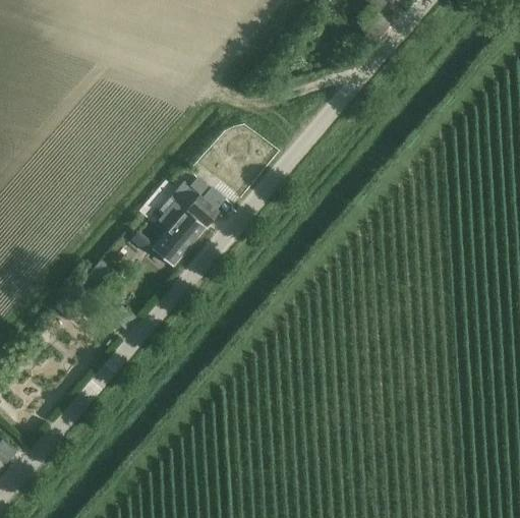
[(386,0),(367,0),(378,9),(386,0)]
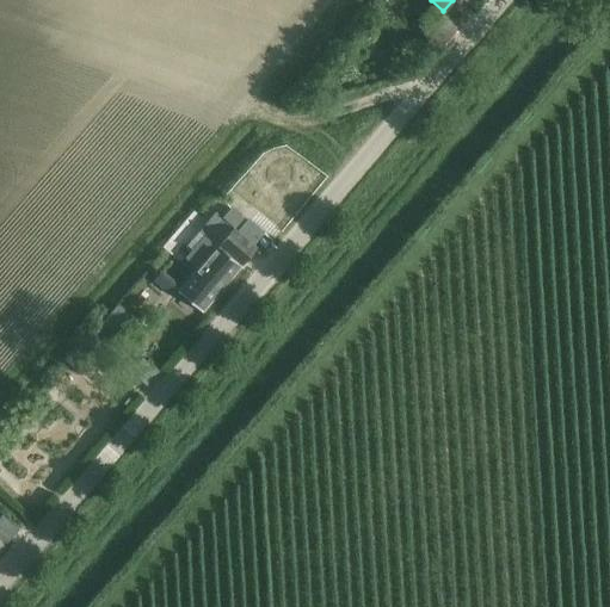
[(438,50),(458,29),(443,13),(423,36),(438,50)]
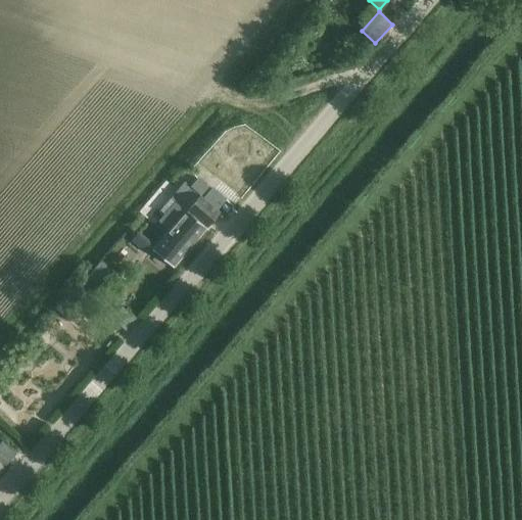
[(197,178),(190,187),(200,195),(207,187),(197,178)]
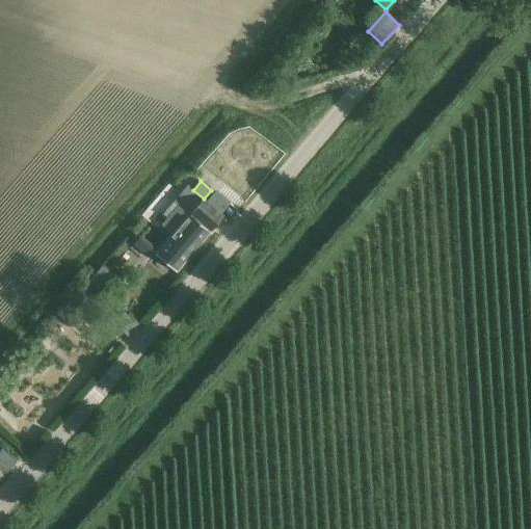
[(177,269),(223,215),(220,213),(207,202),(204,199),(193,190),(188,185),(175,200),(190,213),(157,253),(177,269)]
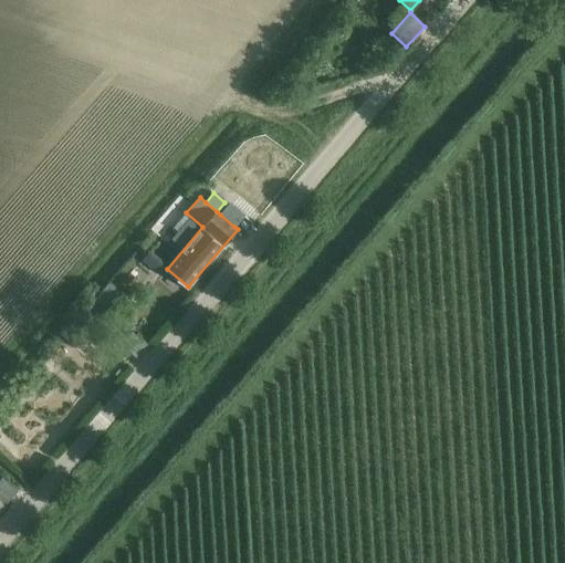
[(230,204),(220,215),(234,227),(244,216),(230,204)]
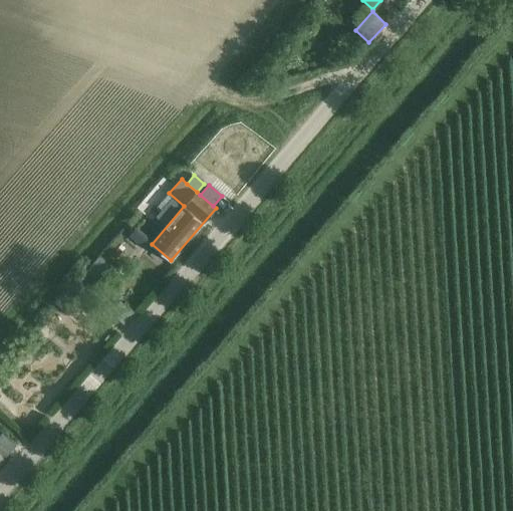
[(0,433),(0,462),(17,443),(3,431),(0,433)]
